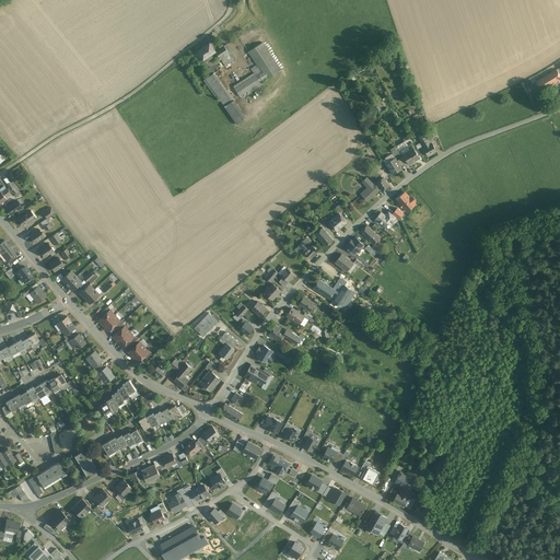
[(210,43),(198,50),(203,59),(216,51),(210,43)]
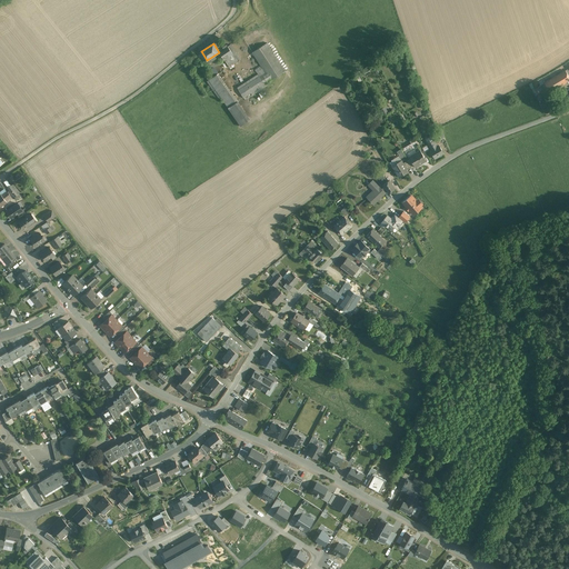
[(286,71),(267,43),(252,52),(266,73),(266,72),(271,80),(286,71)]
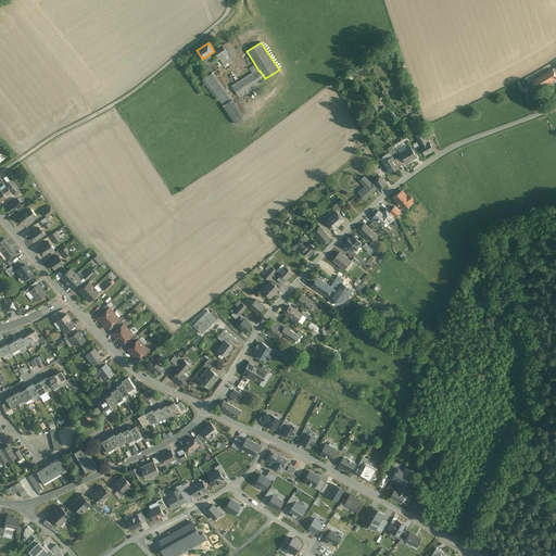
[(235,59),(225,43),(223,46),(223,47),(224,47),(232,60),(235,59)]
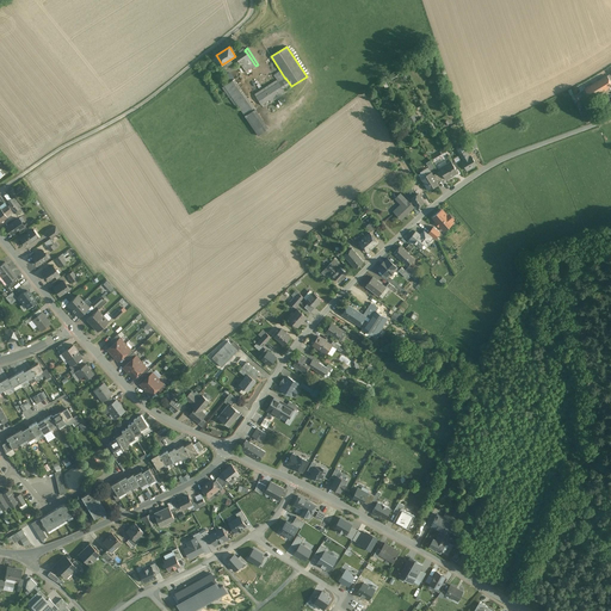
[(255,66),(246,51),(245,51),(236,57),(235,56),(222,65),(233,80),(234,80),(255,66)]
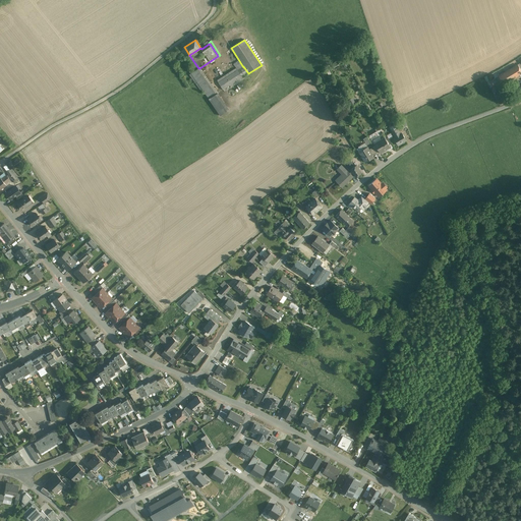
[(198,68),(189,55),(187,57),(196,70),(198,68)]
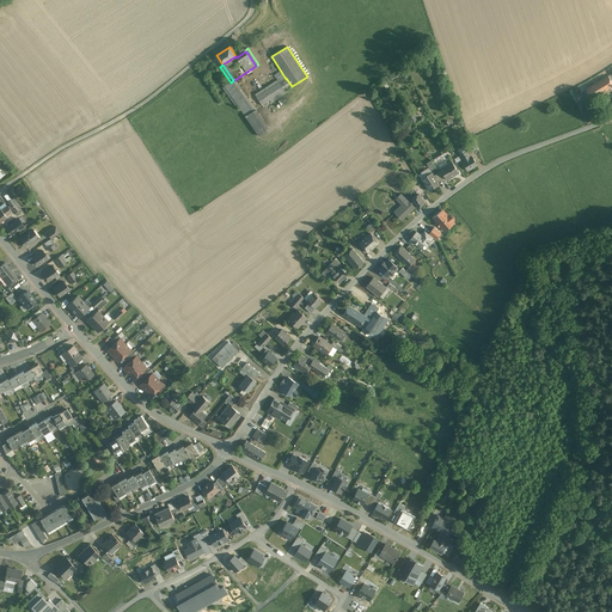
[(611,83),(609,75),(586,89),(592,99),(611,86),(611,83)]
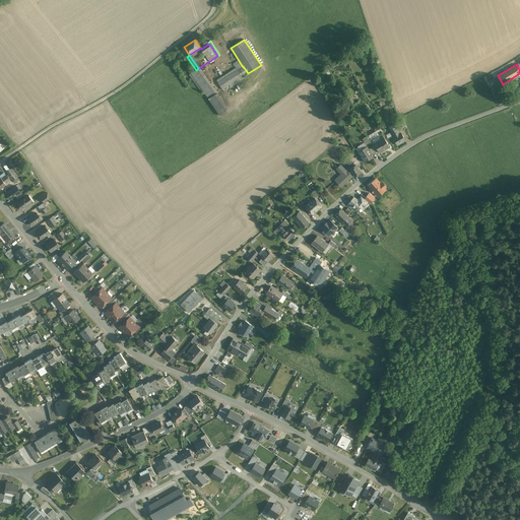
[(243,67),(238,70),(242,77),(248,73),(243,66),(243,67)]
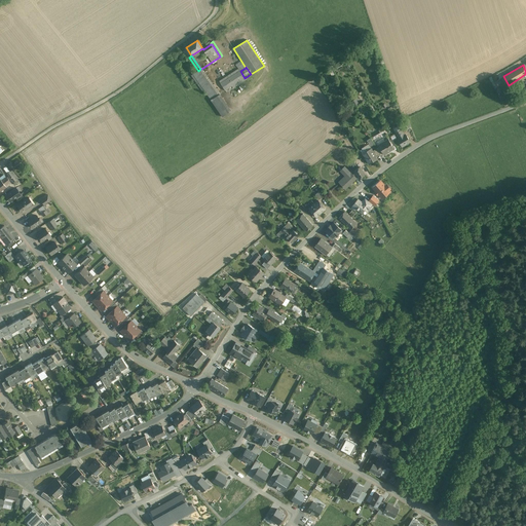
[(217,90),(201,69),(200,69),(198,71),(191,75),(204,94),(205,92),(209,96),(217,90)]
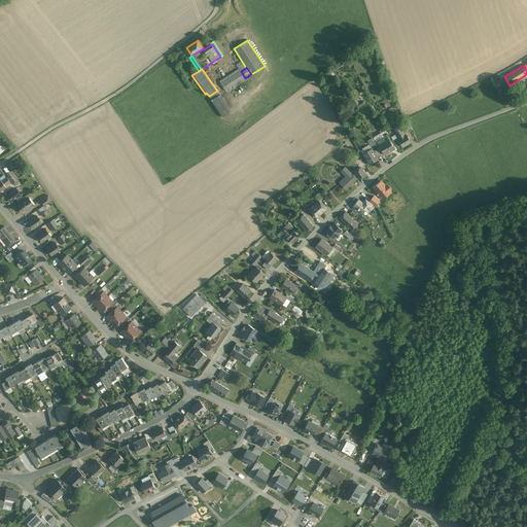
[(241,71),(221,83),(225,91),(245,78),(241,71)]
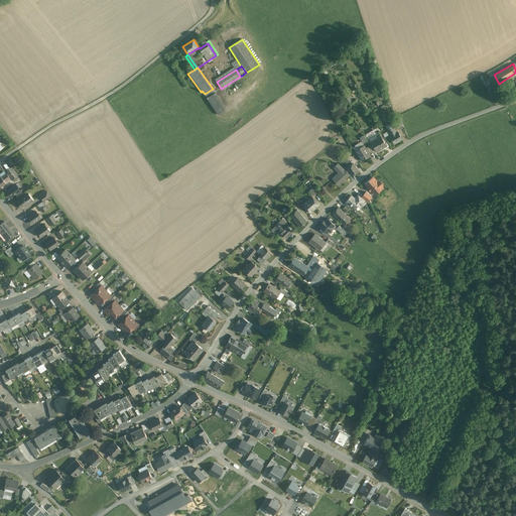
[(501,87),(493,91),(500,101),(507,97),(501,87)]
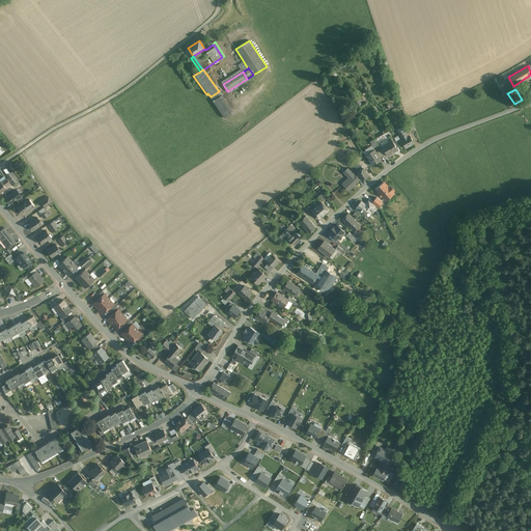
[(219,91),(211,96),(213,101),(222,95),(219,91)]
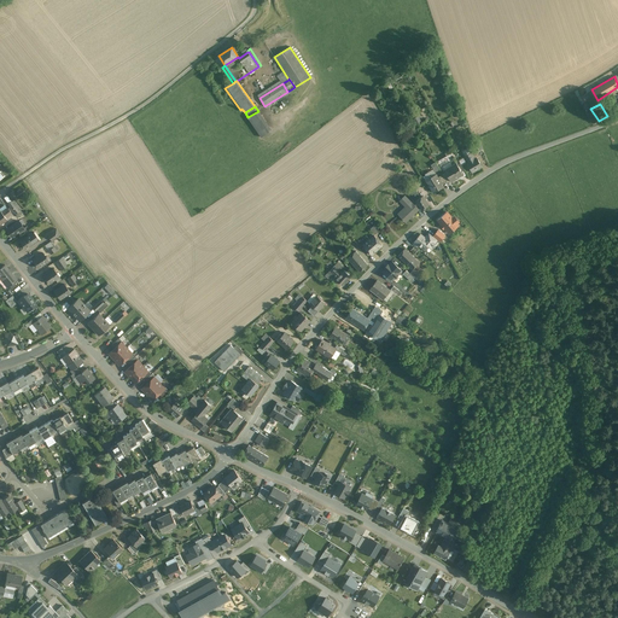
[(272,132),(258,111),(248,117),(261,139),(272,132)]
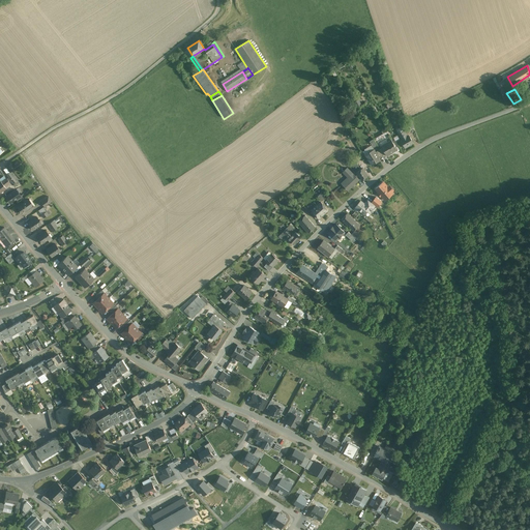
[(401,140),(405,148),(414,143),(409,136),(408,136),(405,130),(399,135),(402,139),(401,140)]
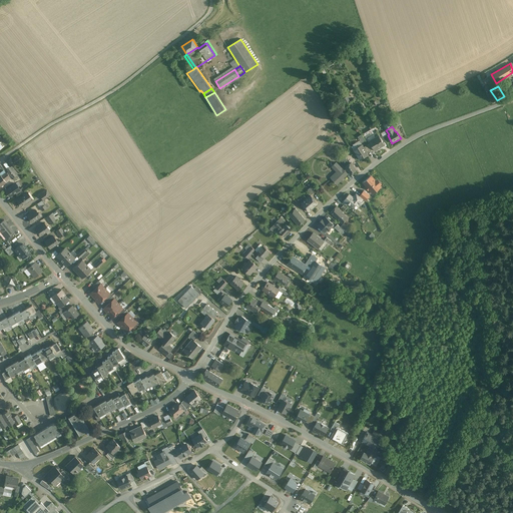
[(358,136),(362,144),(367,153),(371,151),(371,150),(367,144),(362,134),(358,136)]
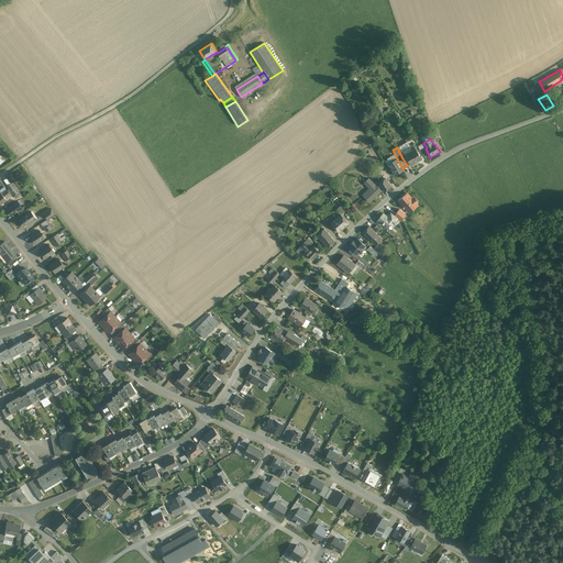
[(409,164),(411,166),(417,163),(416,162),(420,158),(415,148),(405,155),(406,157),(409,164)]
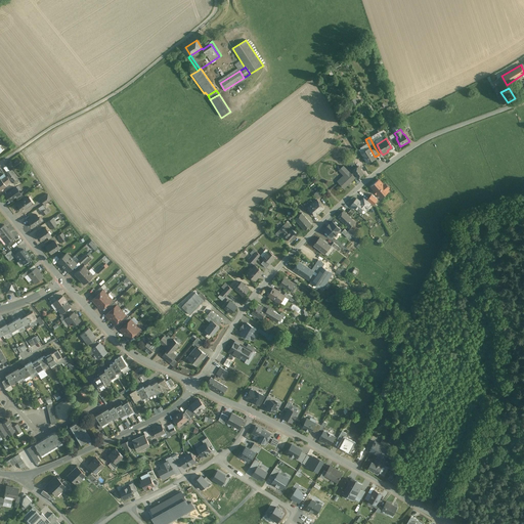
[(360,153),(366,163),(376,158),(375,157),(369,147),(360,153)]
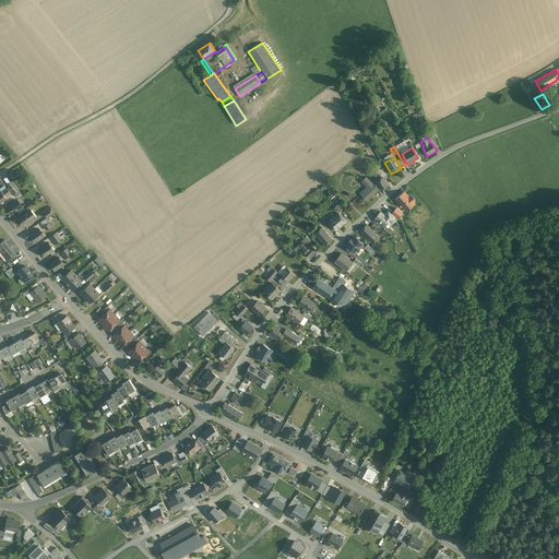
[(371,175),(382,190),(389,186),(383,177),(381,179),(376,171),(371,175)]
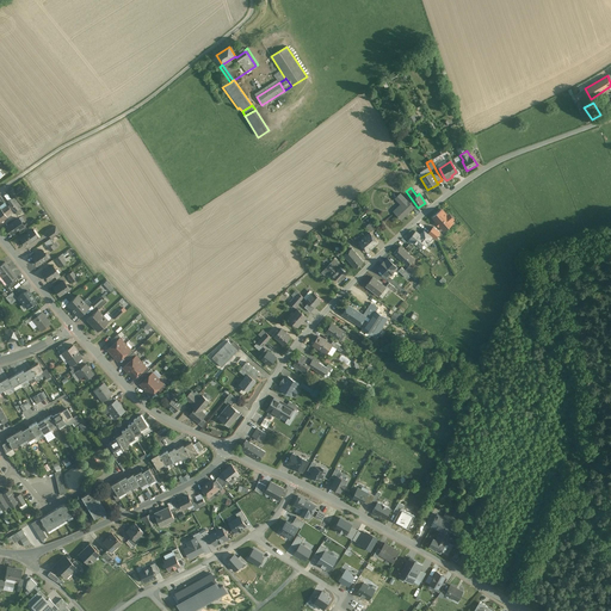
[(393,211),(401,220),(413,207),(400,193),(396,198),(401,203),(393,211)]
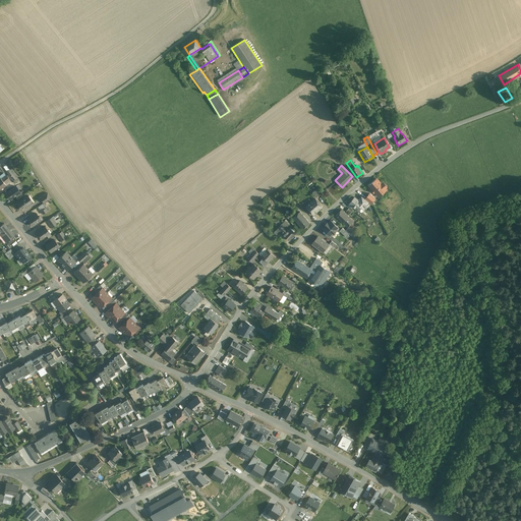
[(3,181),(0,183),(0,189),(6,185),(5,184),(10,180),(8,178),(3,181)]
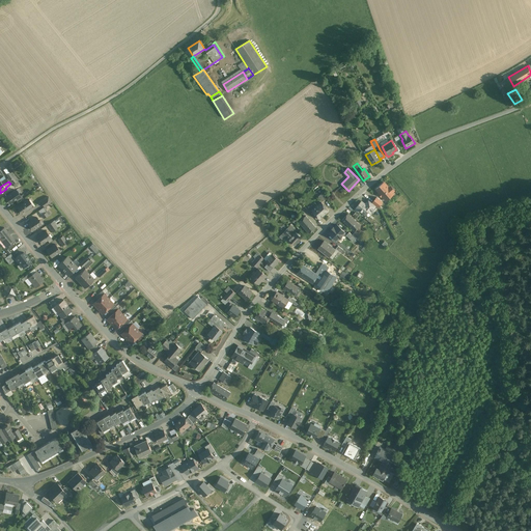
[(375,189),(386,200),(394,193),(385,183),(375,189)]
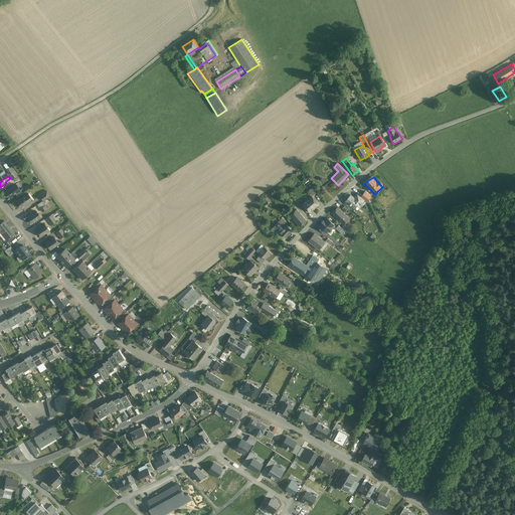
[(16,184),(5,192),(9,198),(15,193),(20,190),(16,184)]
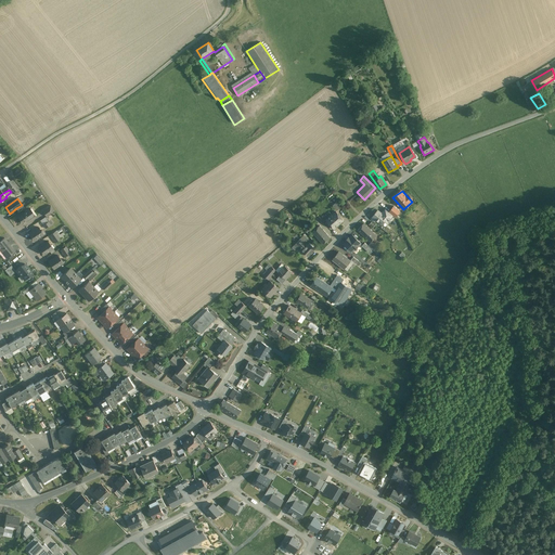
[(50,205),(42,211),(46,217),(54,210),(50,205)]
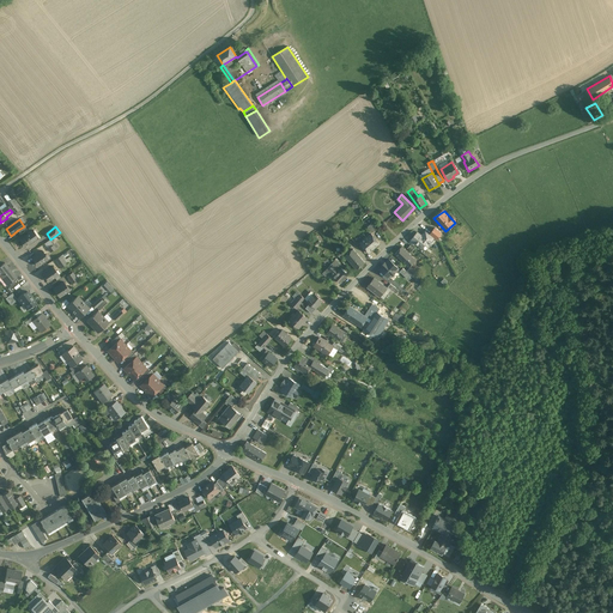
[(435,228),(430,235),(434,238),(436,240),(442,234),(435,228)]
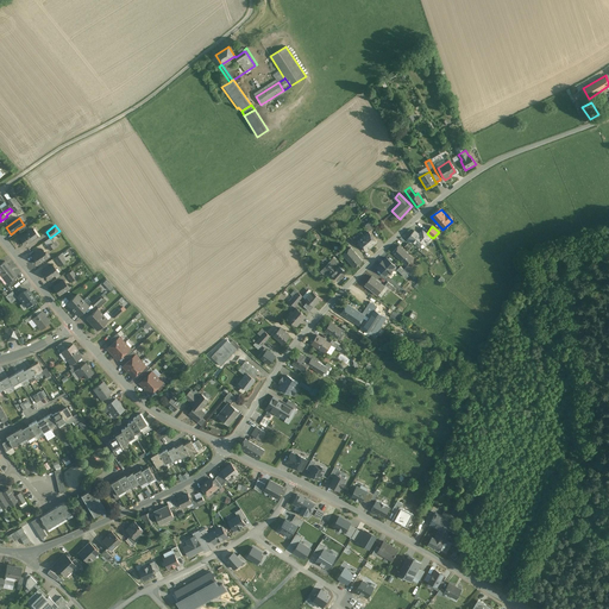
[(33,228),(23,236),(19,238),(24,245),(32,240),(32,242),(39,237),(33,228)]
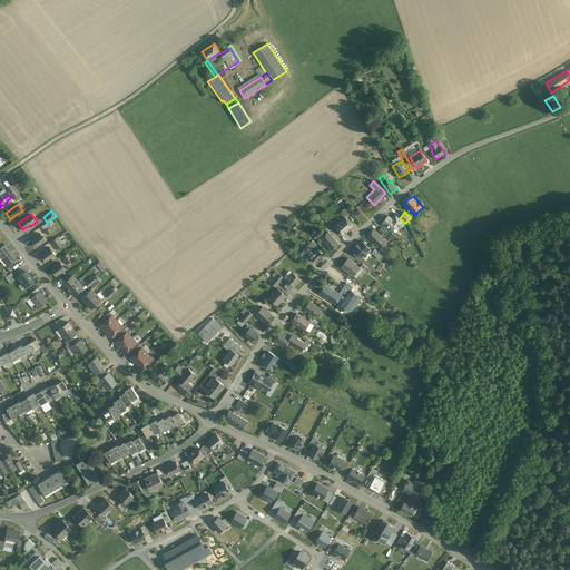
[(382,223),(392,231),(396,225),(399,227),(403,222),(400,218),(395,215),(392,219),(387,216),(382,223)]
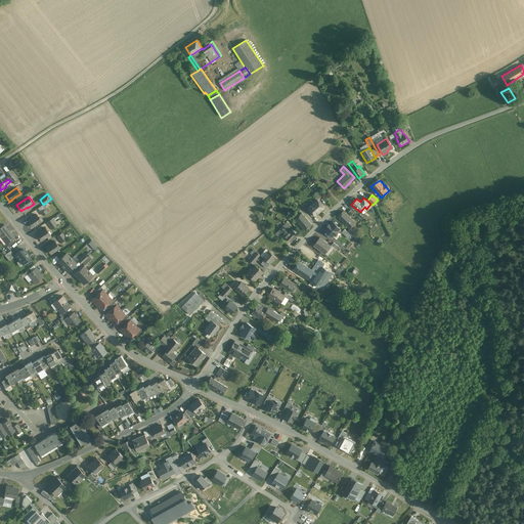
[(308,208),(315,216),(324,208),(317,200),(308,208)]
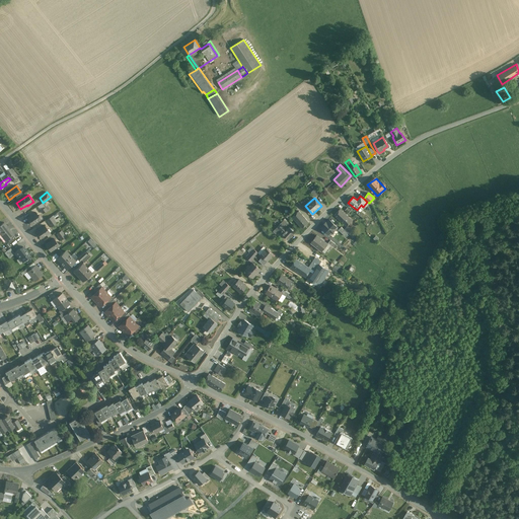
[(340,209),(335,215),(346,226),(352,221),(340,209)]
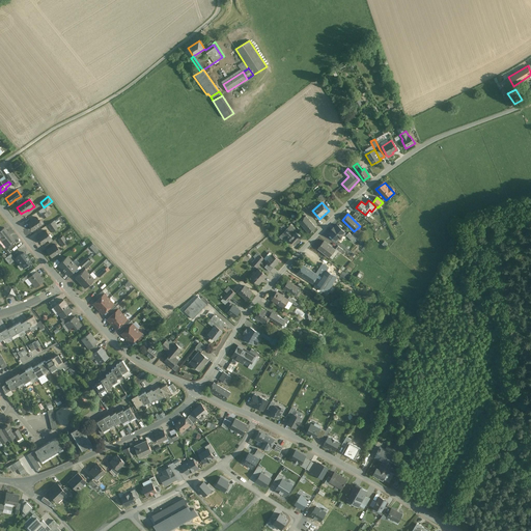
[(299,222),(309,233),(316,228),(306,216),(299,222)]
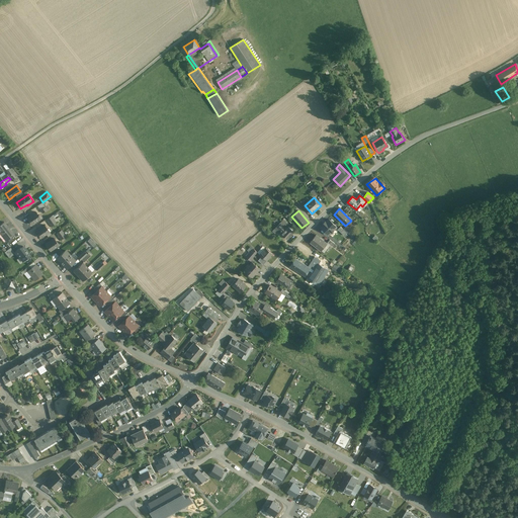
[(35,211),(27,218),(31,225),(40,219),(35,211)]
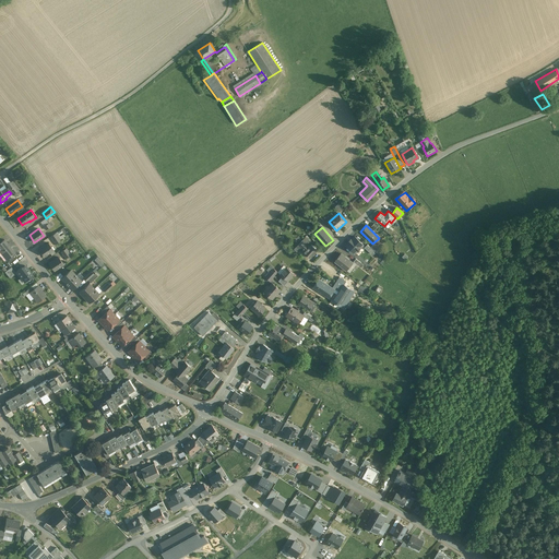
[(364,245),(355,236),(352,239),(351,239),(348,241),(349,242),(346,246),(355,253),(364,245)]
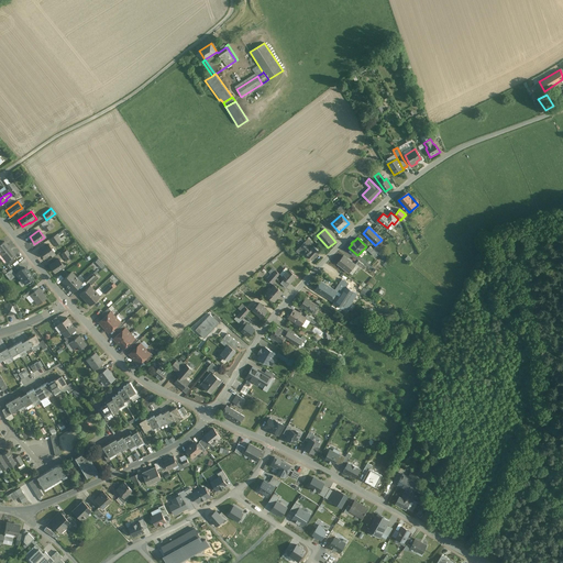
[(301,245),(296,251),(300,255),(302,253),(306,255),(307,254),(312,260),(320,252),(315,246),(315,245),(308,239),(306,241),(307,242),(302,247),(301,245)]
